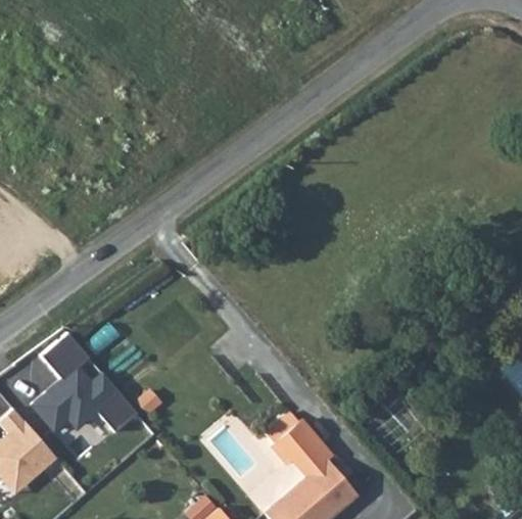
[(0,481),(15,499),(60,461),(16,410),(0,422),(0,481)]
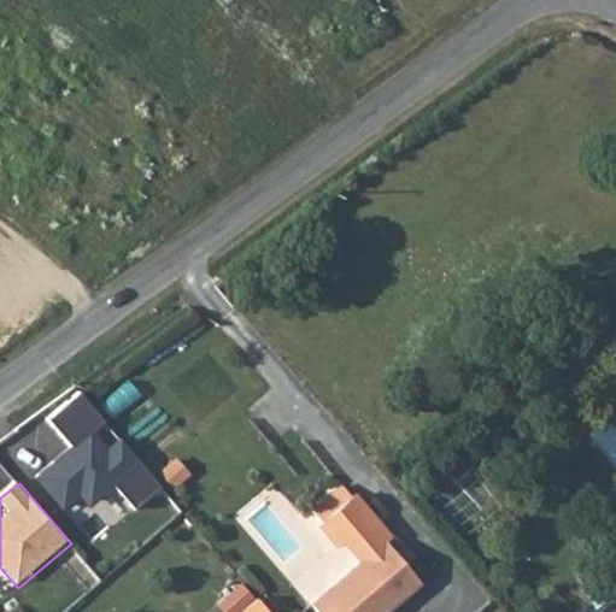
[(388,611),(423,582),(388,541),(393,537),(356,493),(355,495),(345,486),(311,515),(320,524),(317,527),(336,549),(341,543),(358,564),(344,577),(312,604),(318,611),(388,611)]
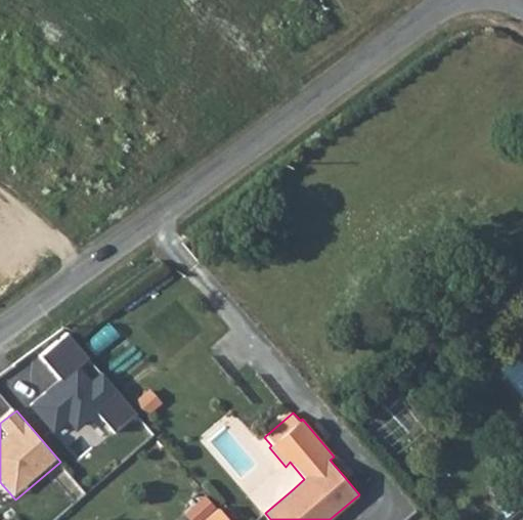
[(522,477),(506,491),(522,512),(522,477)]
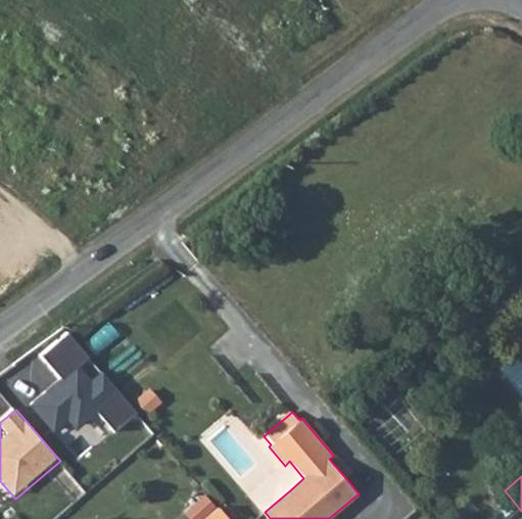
[(287,485),(261,508),(265,512),(291,489),(287,485)]
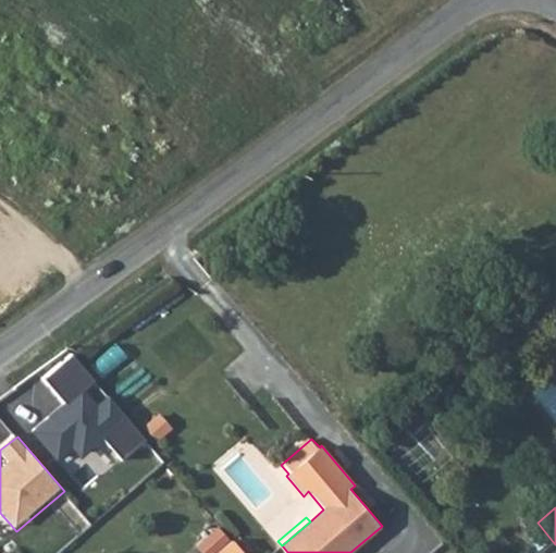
[(219,526),(198,543),(206,552),(212,552),(229,538),(219,526)]
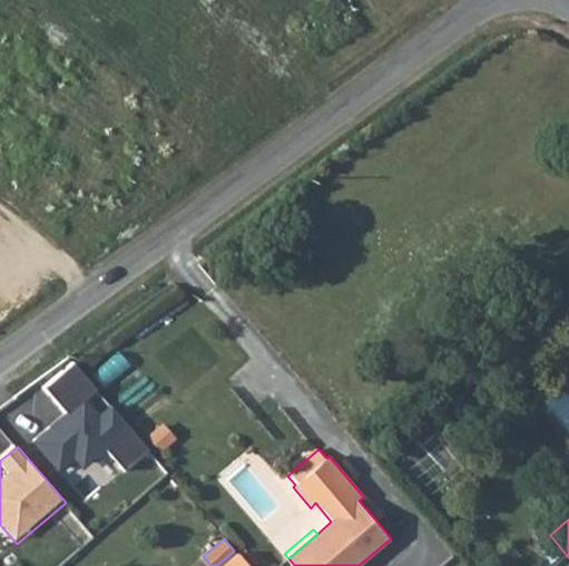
[(249,565),(238,552),(223,565),(249,565)]
